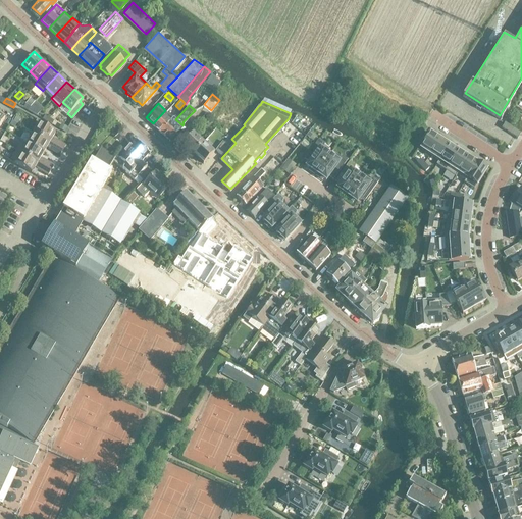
[(165,110),(153,123),(160,131),(172,116),(165,110)]
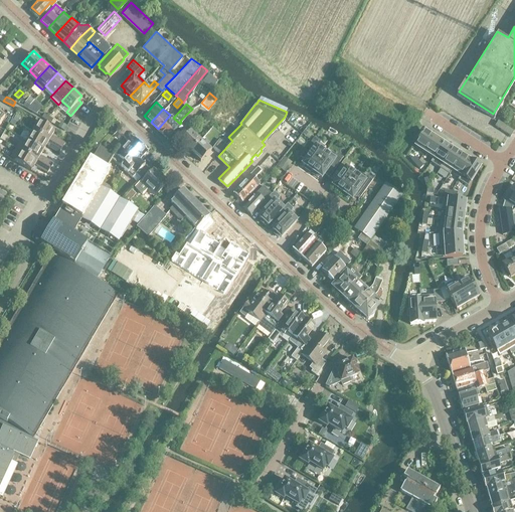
[(180,124),(173,118),(170,115),(158,129),(167,137),(176,126),(179,125),(180,124)]
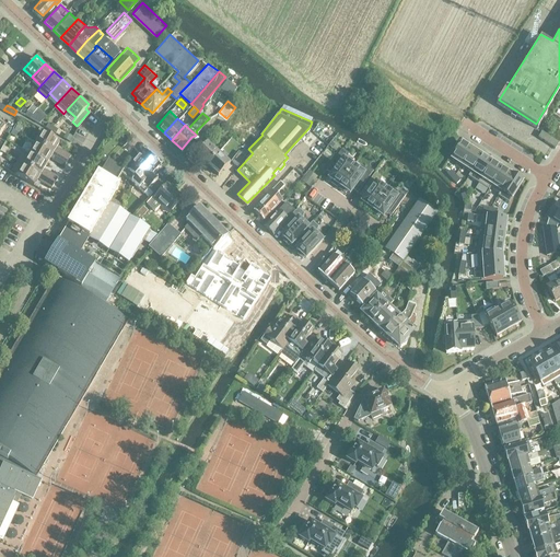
[(42,129),(35,140),(67,159),(70,153),(56,144),(59,139),(42,129)]
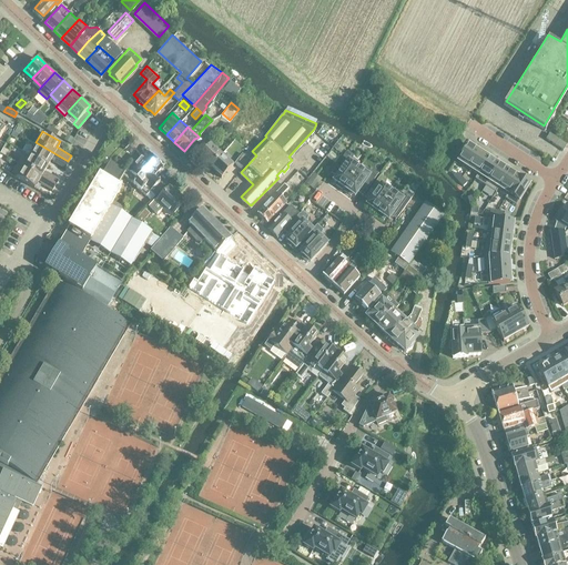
[(549,131),(546,137),(561,147),(563,148),(567,142),(549,131)]
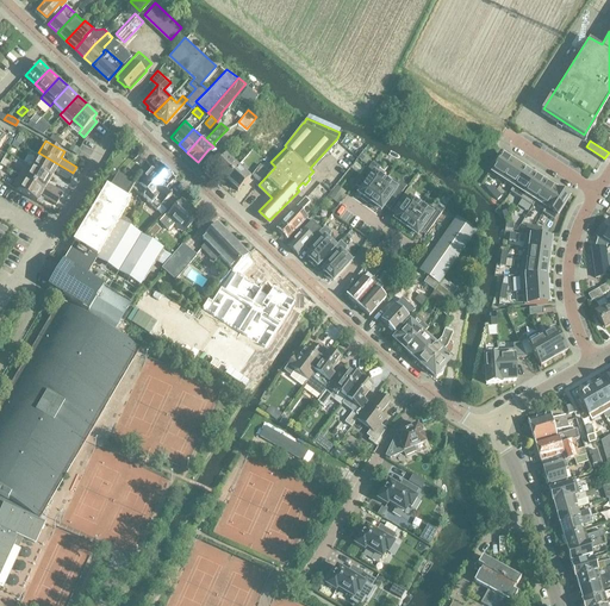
[(224,176),(237,162),(226,151),(212,166),(224,176)]
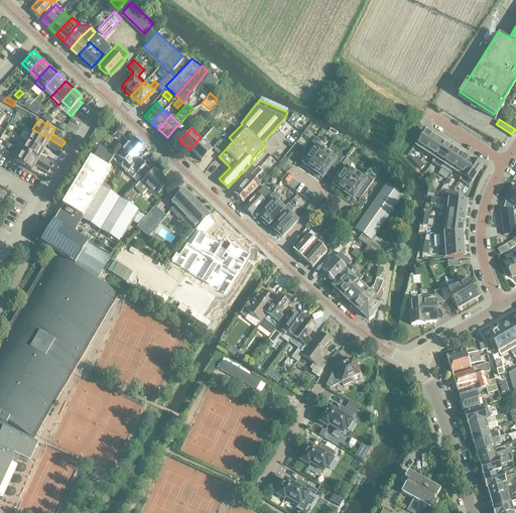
[(414,144),(424,151),(435,134),(425,128),(414,144)]
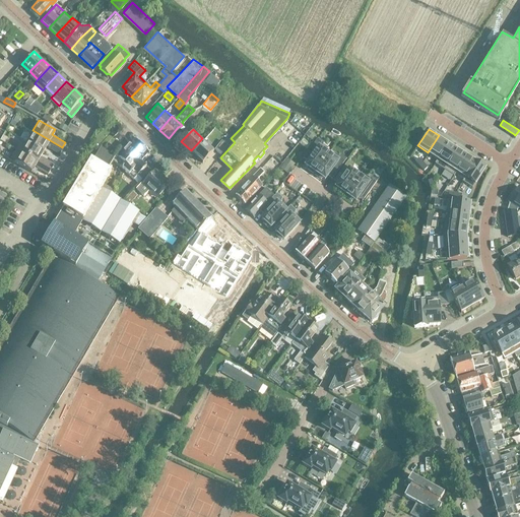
[(26,140),(43,149),(46,144),(59,152),(62,147),(33,130),(26,140)]
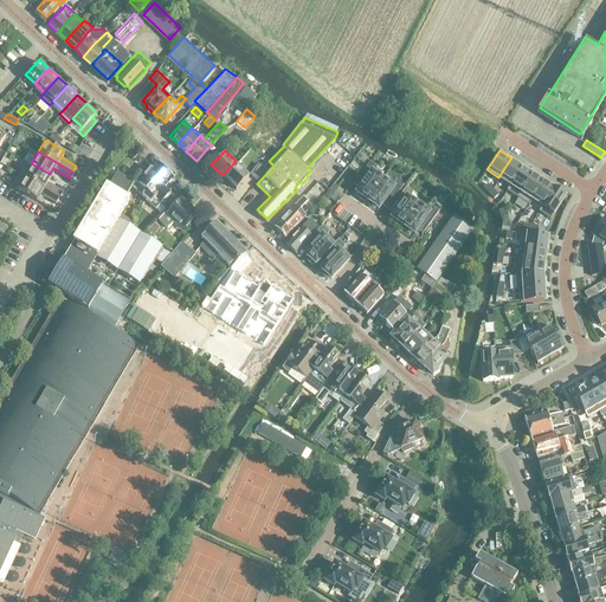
[(511,157),(498,177),(509,185),(522,164),(511,157)]
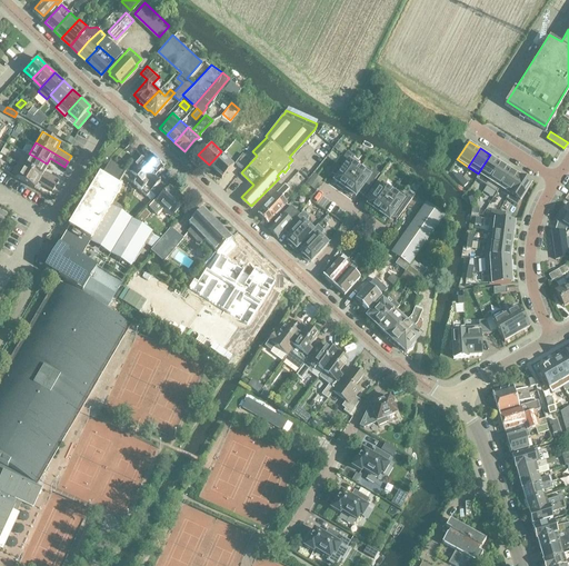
[(125,172),(128,175),(131,179),(137,172),(139,175),(145,169),(148,171),(150,170),(153,174),(155,172),(162,165),(147,149),(129,168),(125,172)]
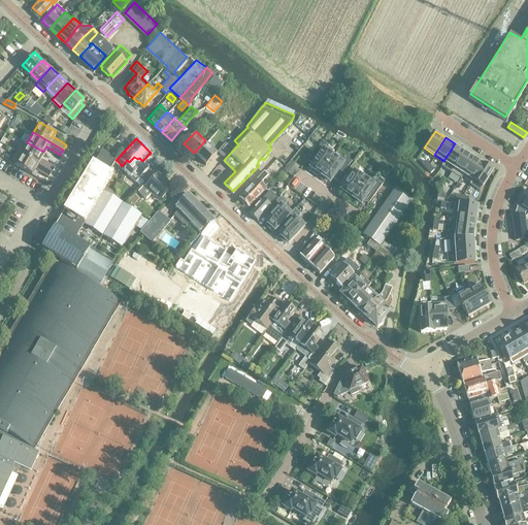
[(224,155),(231,146),(235,141),(230,138),(226,143),(224,141),(218,150),(224,155)]
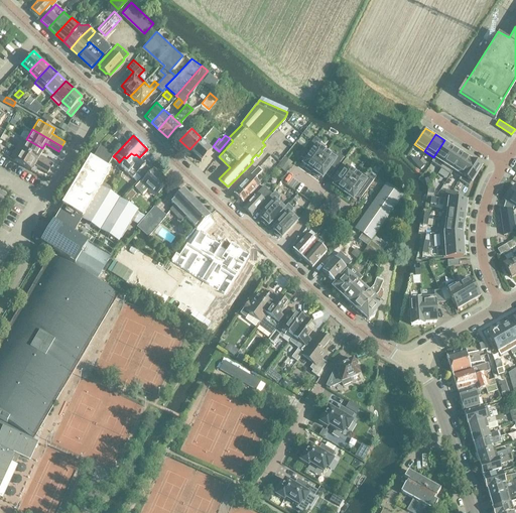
[(311,168),(312,168),(326,150),(318,146),(320,139),(315,135),(302,152),(307,156),(303,161),(305,163),(304,165),(310,169),(311,168)]
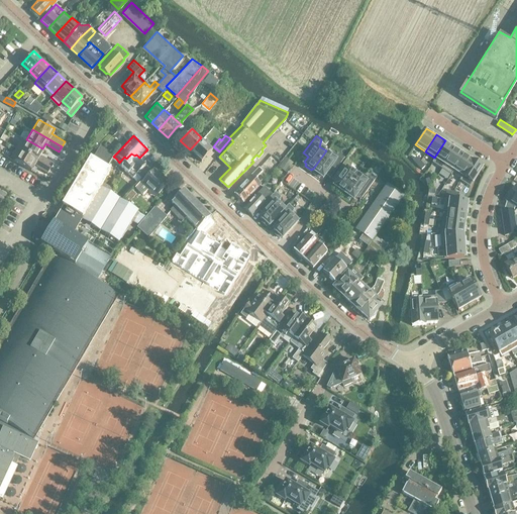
[(201,137),(190,149),(201,160),(212,148),(201,137)]
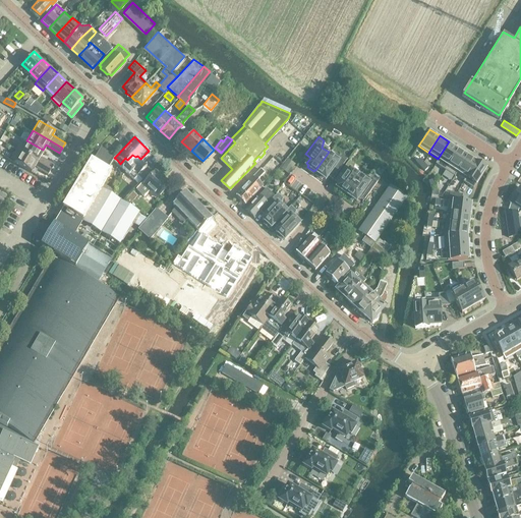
[(20,150),(51,168),(54,163),(41,155),(43,150),(26,140),(20,150)]
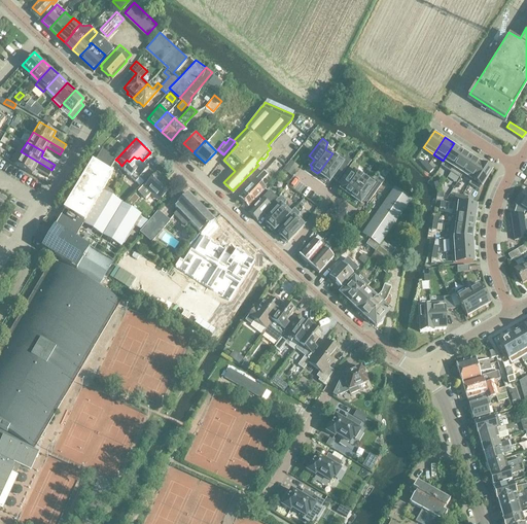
[(450,170),(463,149),(454,143),(443,161),(441,164),(450,170)]
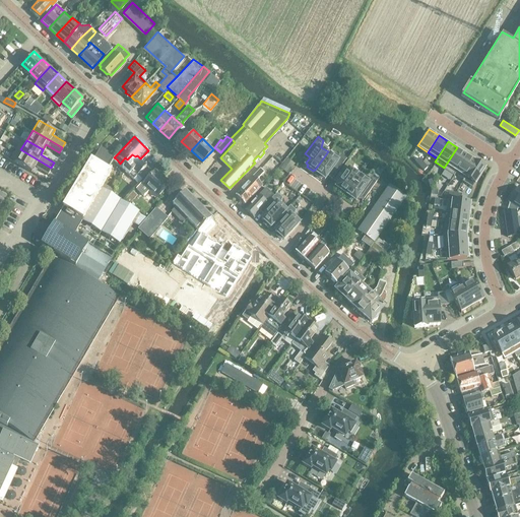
[(63,204),(53,220),(73,233),(82,219),(119,242),(139,208),(102,186),(112,169),(108,167),(115,153),(101,145),(93,157),(91,156),(62,204),(63,204)]
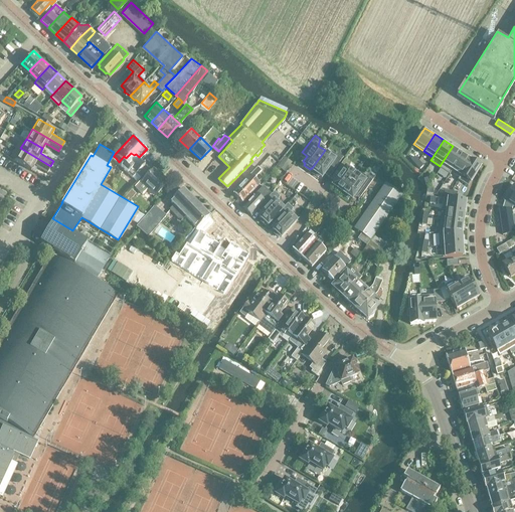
[(450,170),(462,152),(453,146),(440,166),(449,172),(450,170)]
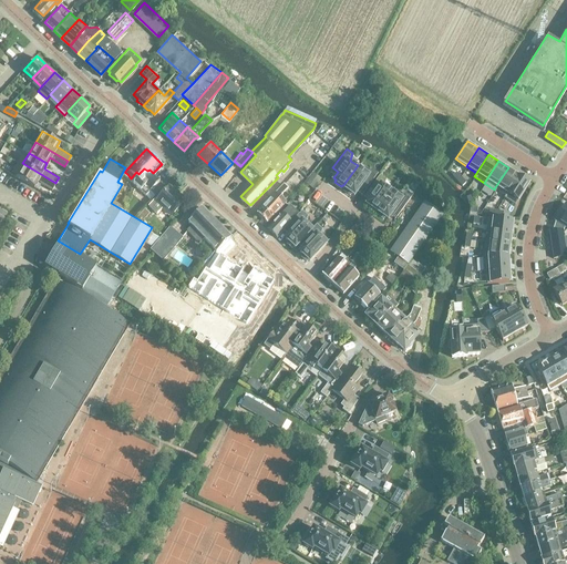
[(34,185),(38,180),(52,188),(55,183),(22,163),(16,175),(34,185)]
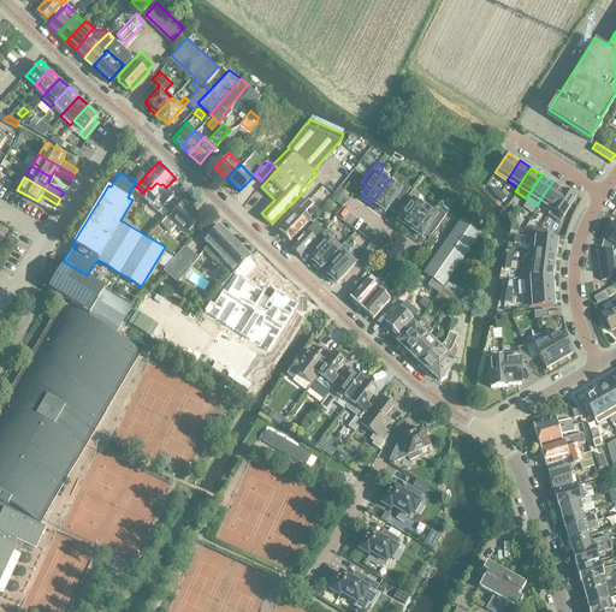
[(389,179),(373,201),(374,202),(373,203),(380,209),(381,207),(385,209),(390,202),(395,207),(410,185),(403,180),(396,185),(389,179)]
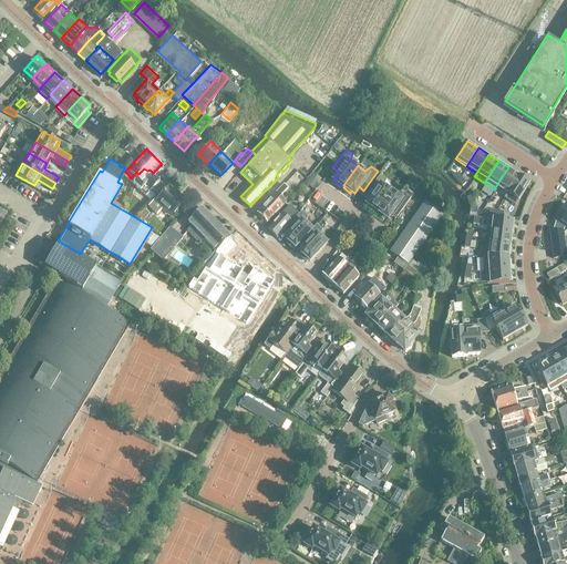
[(505,194),(518,174),(508,167),(495,187),(505,194)]
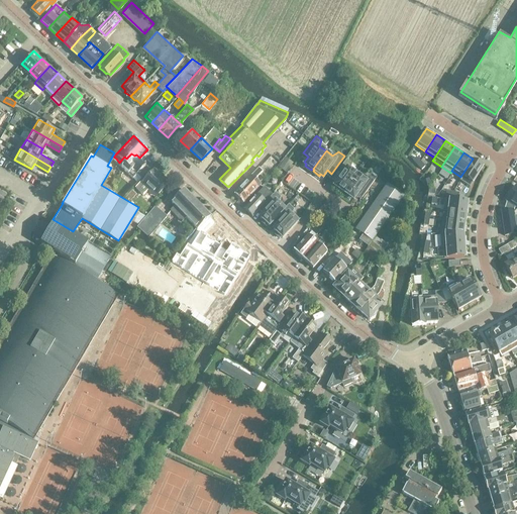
[(145,162),(140,157),(139,158),(136,155),(134,156),(131,153),(126,159),(124,157),(119,163),(133,175),(145,162)]
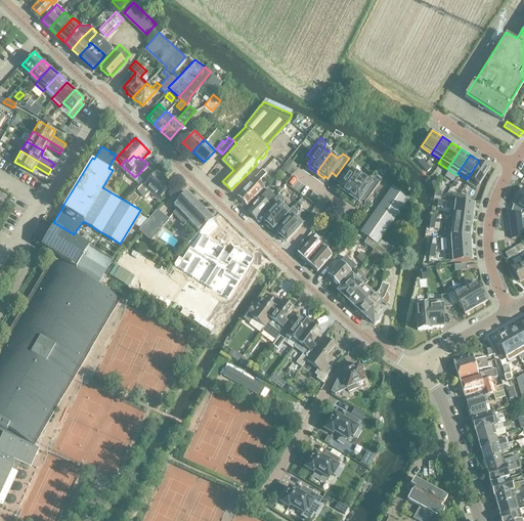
[(294,167),(293,167),(290,164),(292,161),(287,158),(285,161),(281,166),(290,172),(294,167)]
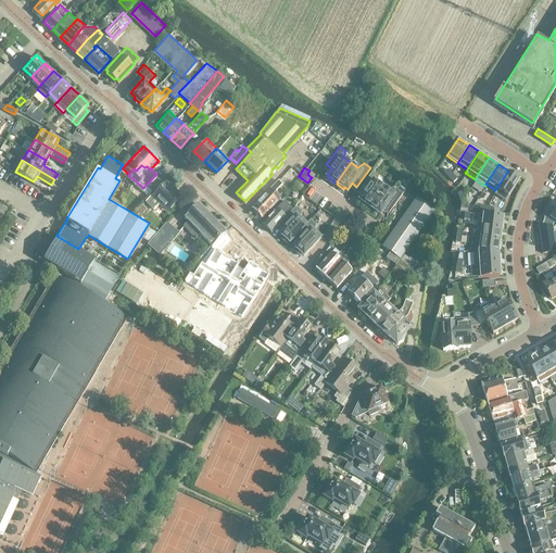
[(368,204),(369,205),(383,186),(376,180),(378,173),(373,168),(358,188),(364,191),(359,198),(362,200),(361,201),(367,206),(368,204)]
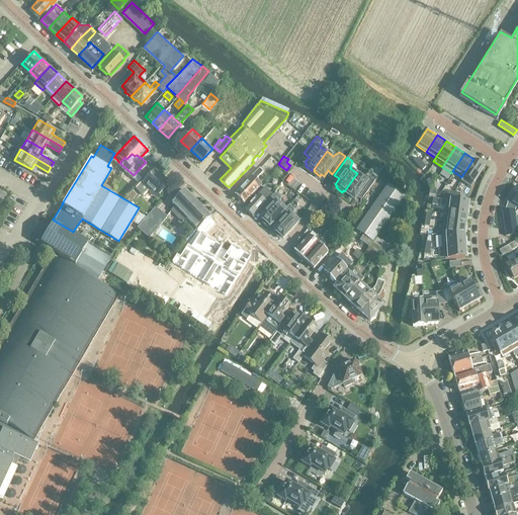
[(460,179),(470,185),(484,165),(473,159),(461,177),(460,179)]
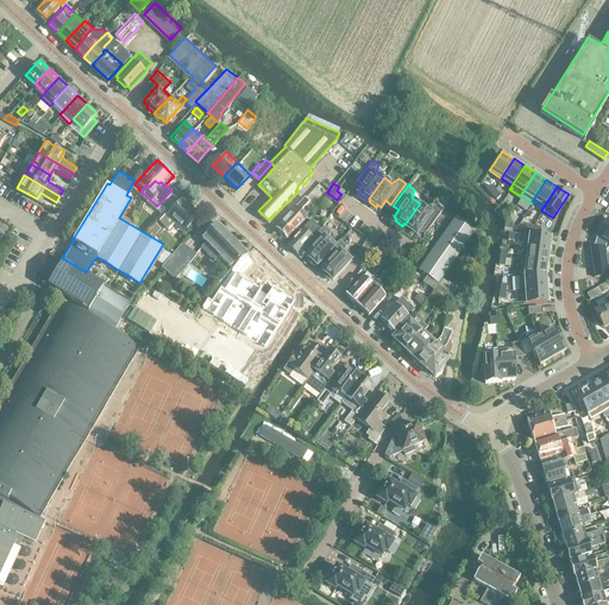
[(309,200),(305,195),(275,227),(284,237),(306,214),(300,209),(309,200)]
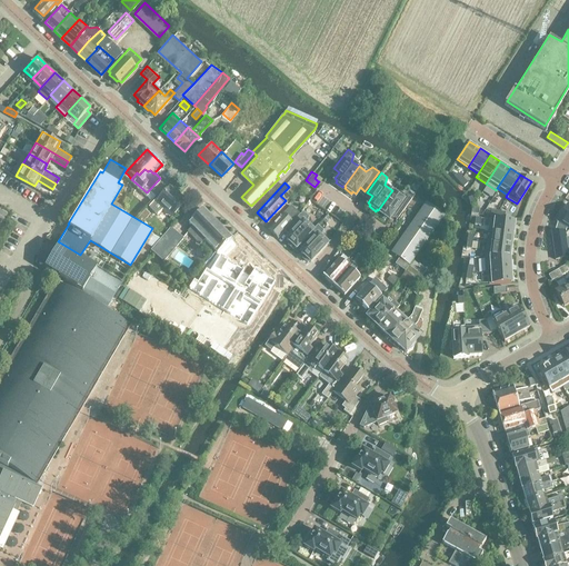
[(169,186),(157,198),(156,197),(148,205),(157,212),(163,206),(171,214),(183,199),(169,186)]
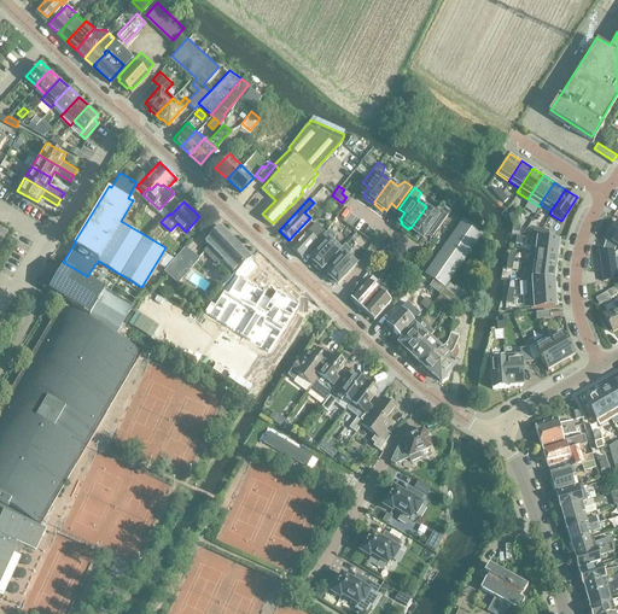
[(426,206),(410,228),(412,228),(410,231),(418,235),(419,234),(423,235),(427,229),(432,233),(448,212),(441,208),(433,212),(426,206)]
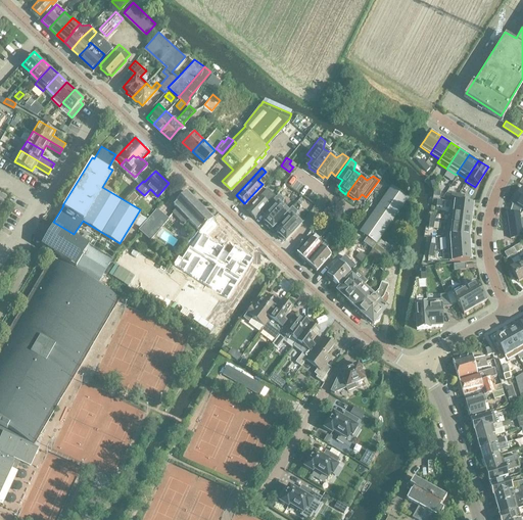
[(372,246),(380,235),(408,195),(391,184),(360,229),(367,234),(363,240),(372,246)]
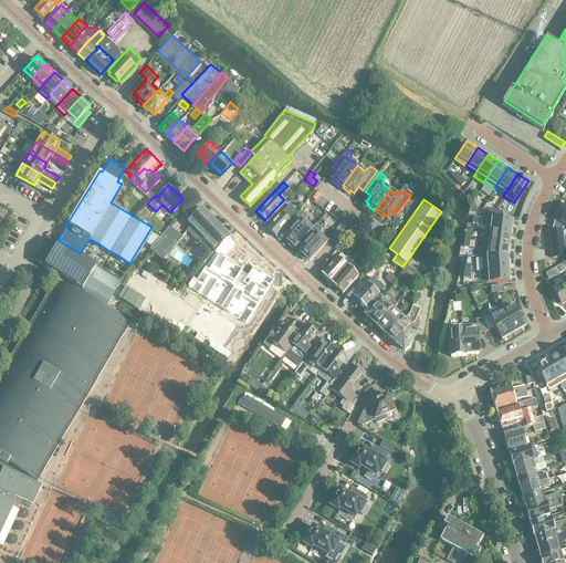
[(290,202),(268,227),(276,235),(285,226),(299,210),(290,202)]
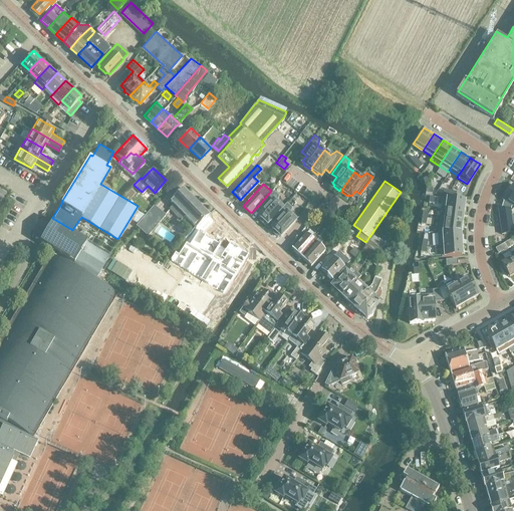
[(510,206),(511,204),(513,206),(513,184),(512,184),(504,197),(501,208),(498,208),(501,232),(513,230),(510,206)]
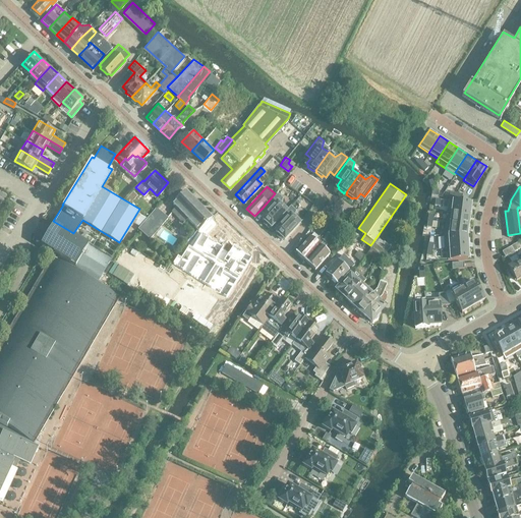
[(197,227),(212,215),(185,188),(172,202),(176,205),(171,210),(182,222),(188,217),(197,227)]
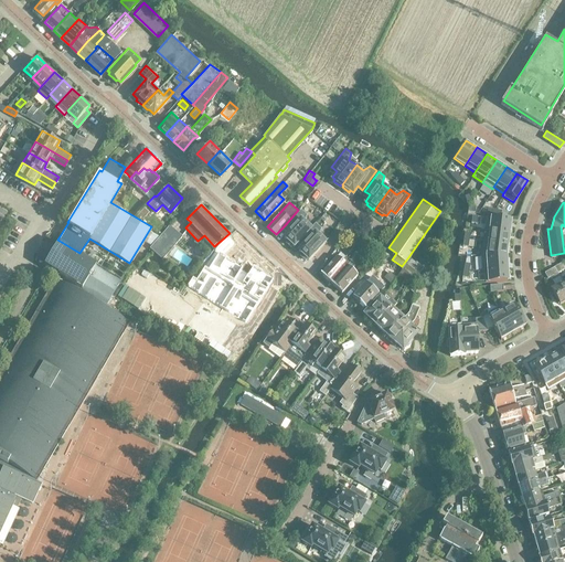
[(294,244),(299,239),(310,226),(301,219),(305,211),(300,208),(298,210),(285,225),(289,230),(284,235),(287,237),(285,240),(291,245),(292,243),(294,244)]
